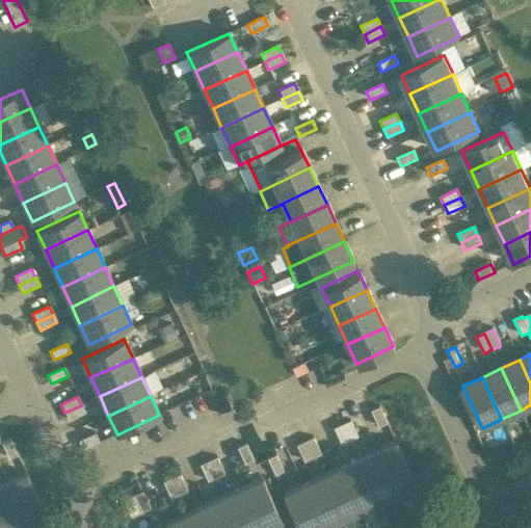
[(85,414),(81,405),(64,413),(69,421),(85,414)]
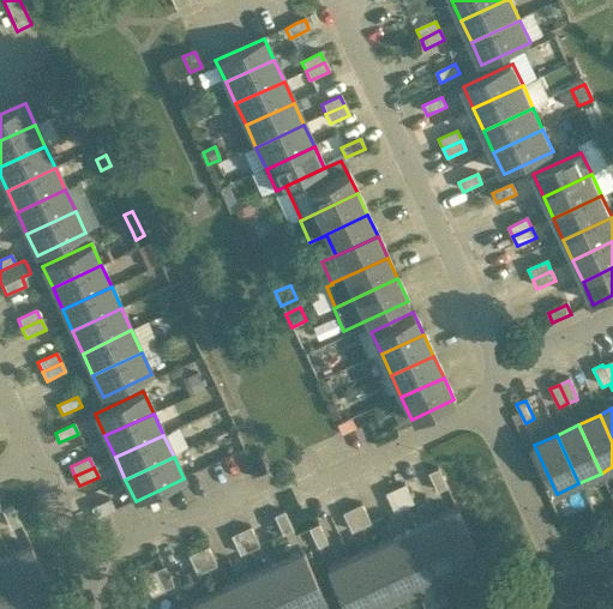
[(446,489),(437,470),(427,475),(437,494),(446,489)]
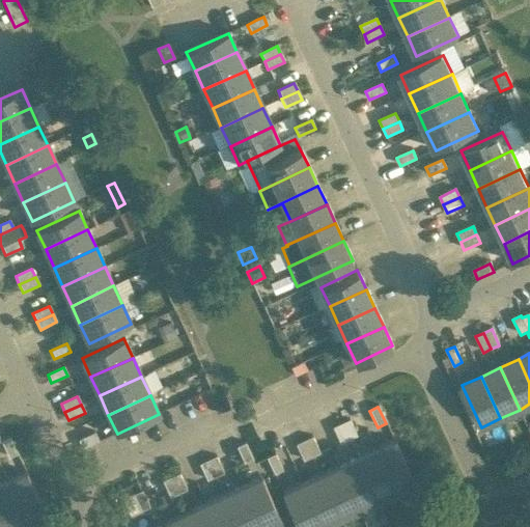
[(349,420),(341,424),(349,441),(357,437),(349,420)]
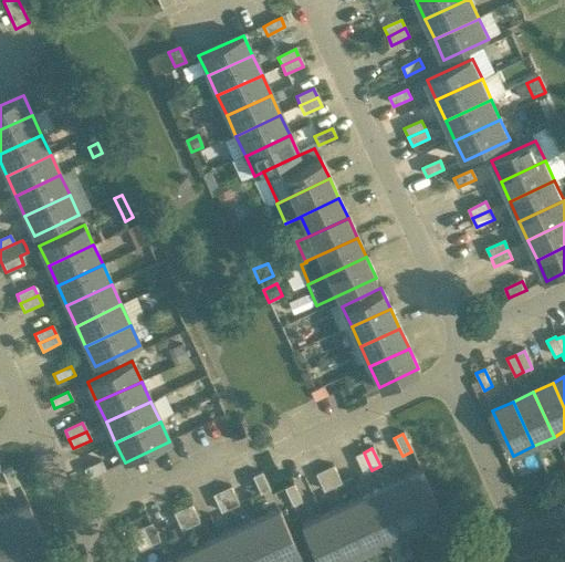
[(363,474),(372,470),(364,453),(355,457),(363,474)]
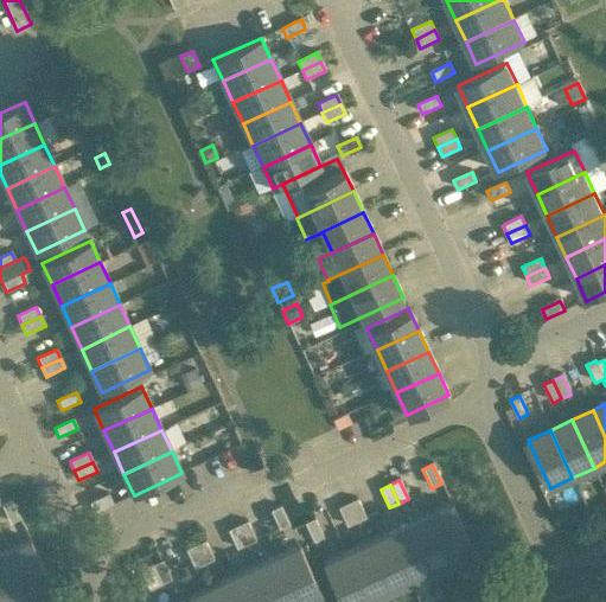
[(94,513),(113,505),(108,495),(89,504),(94,513)]
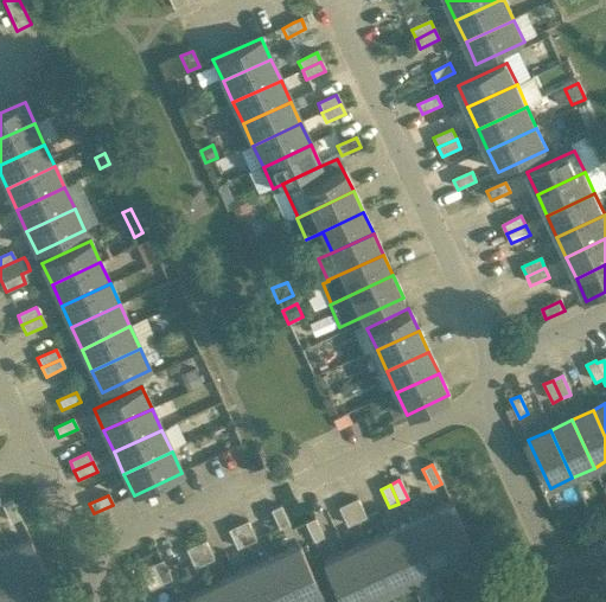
[(357,500),(346,505),(356,523),(365,519),(357,500)]
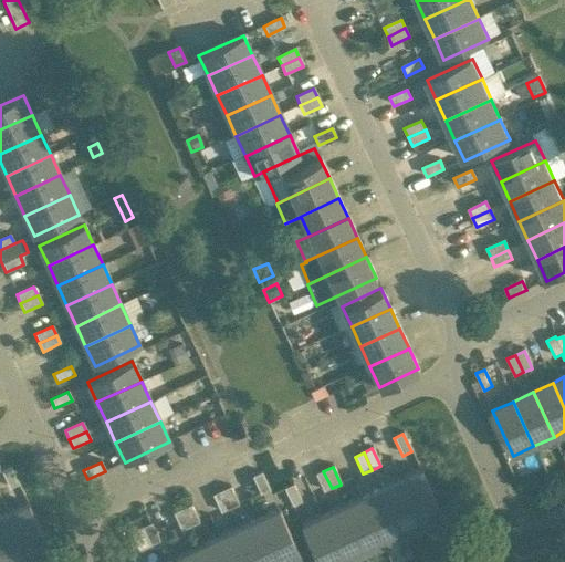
[(10,468),(1,472),(9,489),(18,486),(10,468)]
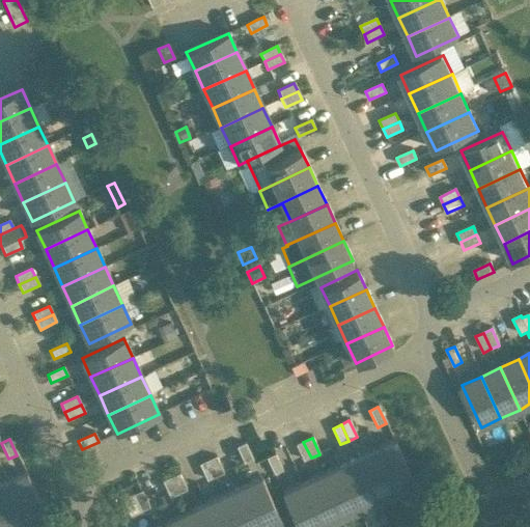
[(303,462),(311,458),(303,442),(296,445),(303,462)]
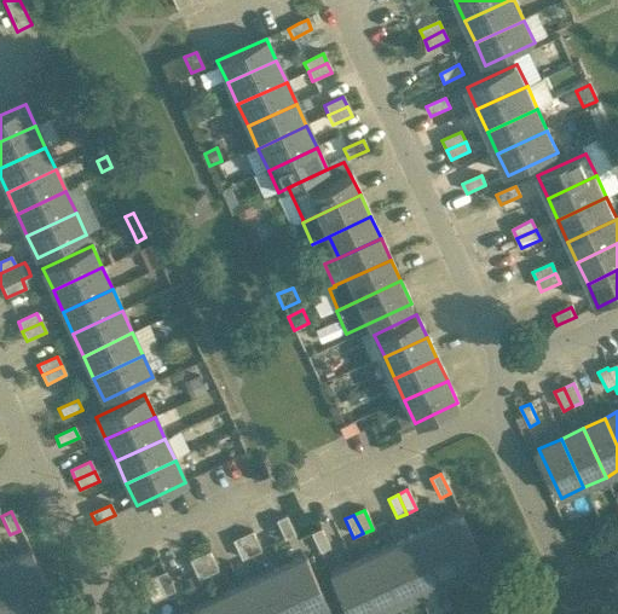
[(460,515),(458,515),(438,525),(461,573),(483,563),(460,515)]
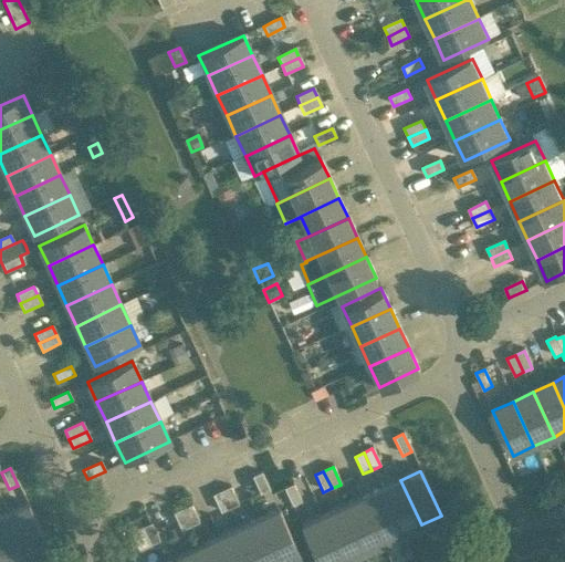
[(261,474),(252,478),(260,495),(269,490),(261,474)]
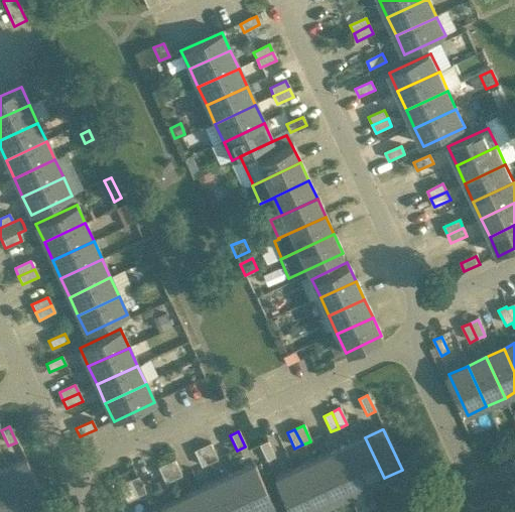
[(366,487),(384,478),(365,437),(347,445),(366,487)]
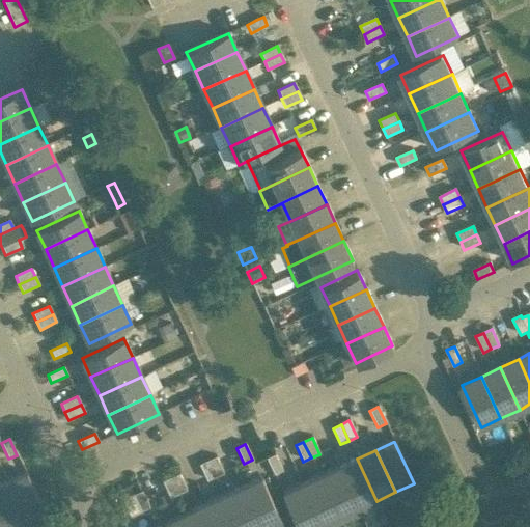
[(275,455),(267,459),(274,475),(282,471),(275,455)]
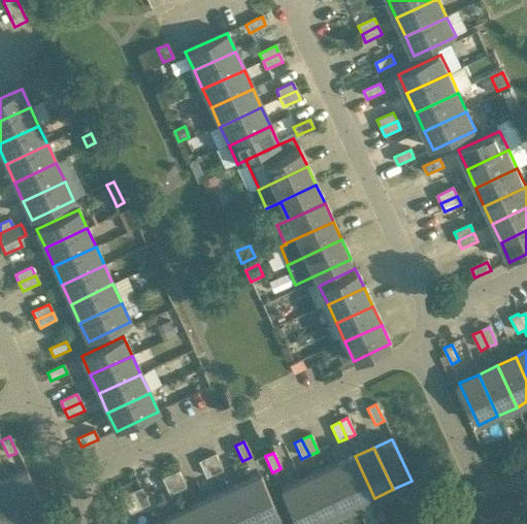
[(215,455),(206,458),(213,475),(222,471),(215,455)]
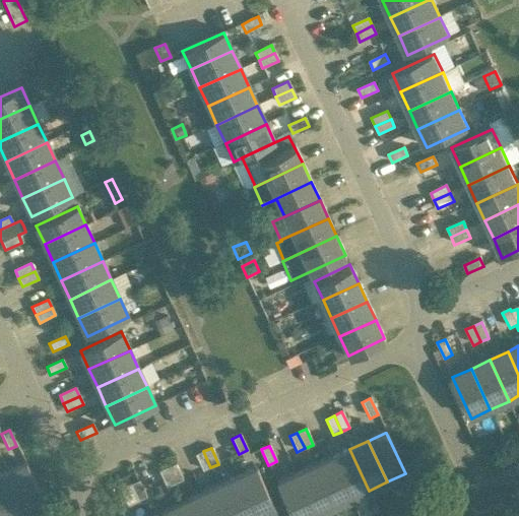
[(350,499),(369,491),(349,449),(331,458),(350,499)]
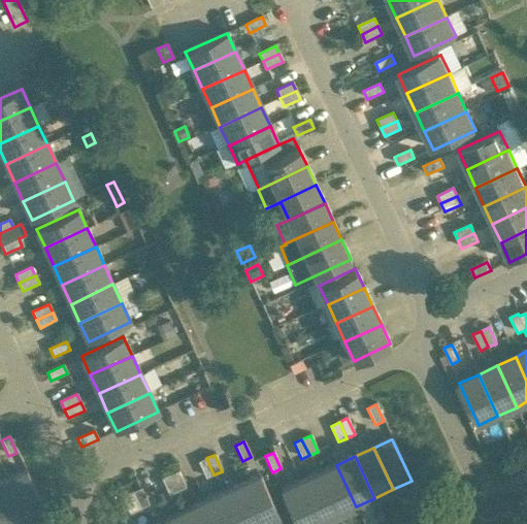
[(213,475),(206,458),(198,462),(205,479),(213,475)]
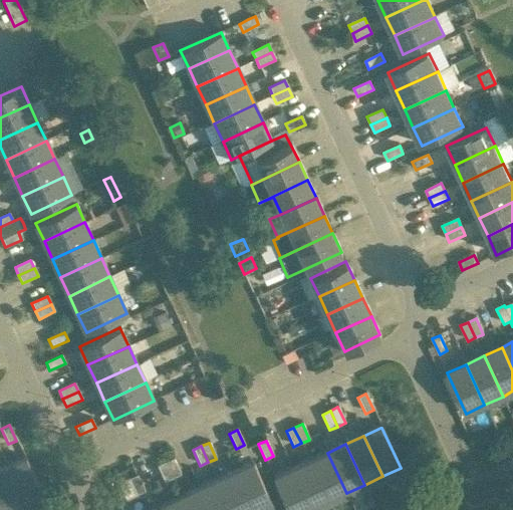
[(328,502),(346,493),(327,453),(309,461),(328,502)]
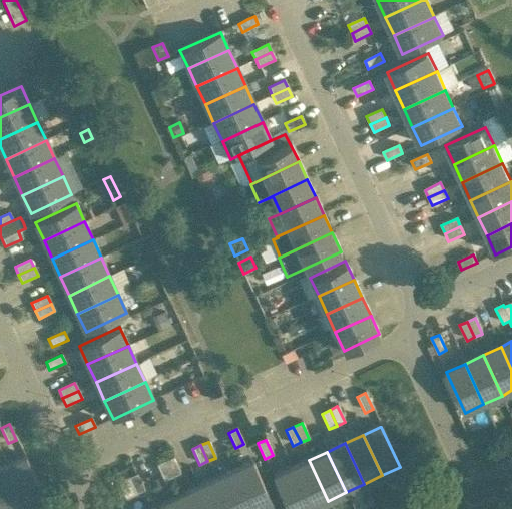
[(25,457),(7,466),(26,506),(44,498),(25,457)]
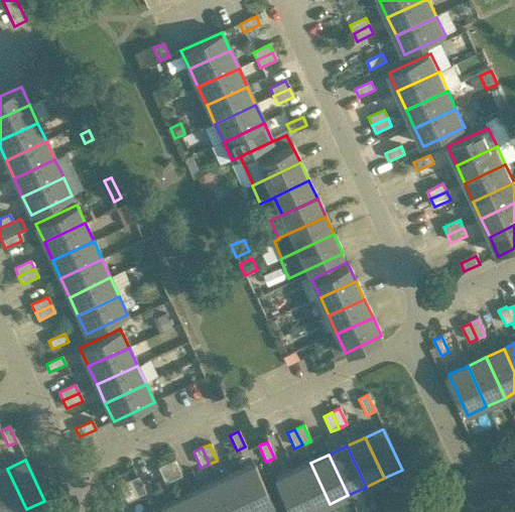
[(173,461),(165,465),(172,481),(181,477),(173,461)]
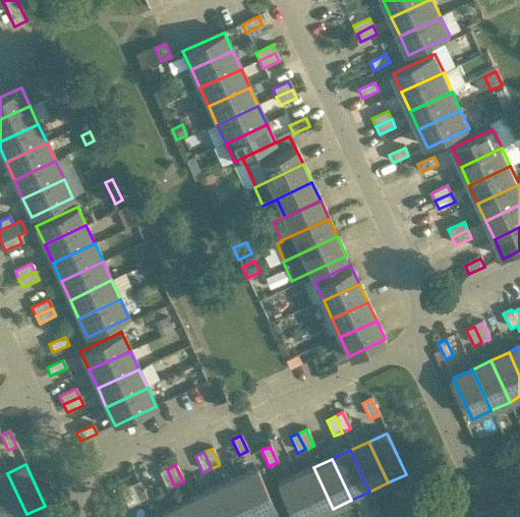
[(316,516),(333,509),(313,467),(295,476),(314,516),(316,516)]
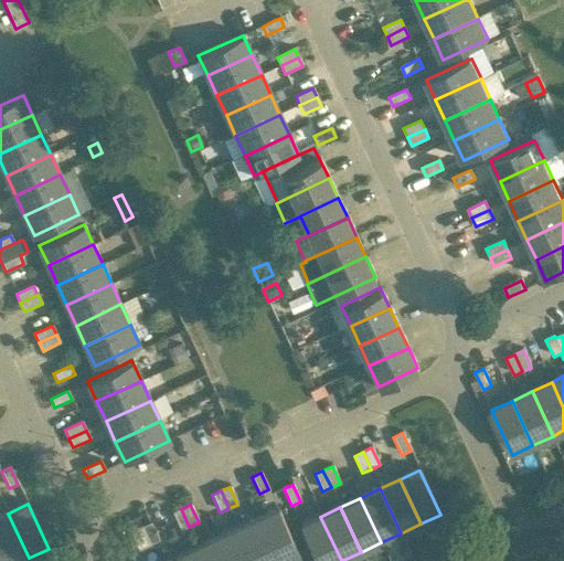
[(181,530),(189,527),(181,509),(173,514),(181,530)]
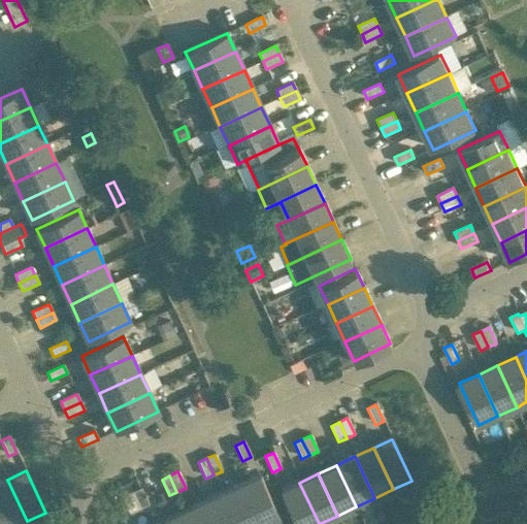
[(260,476),(241,484),(260,523),(267,523),(280,517),(260,476)]
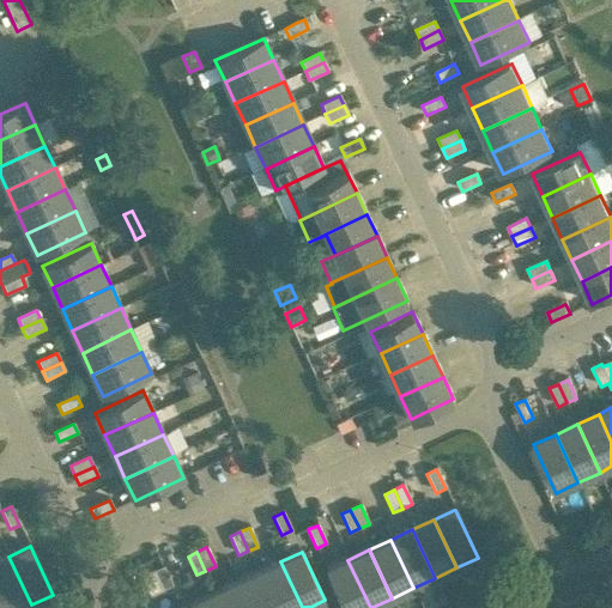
[(0,595),(5,607),(25,607),(31,605),(8,557),(0,560),(0,595)]
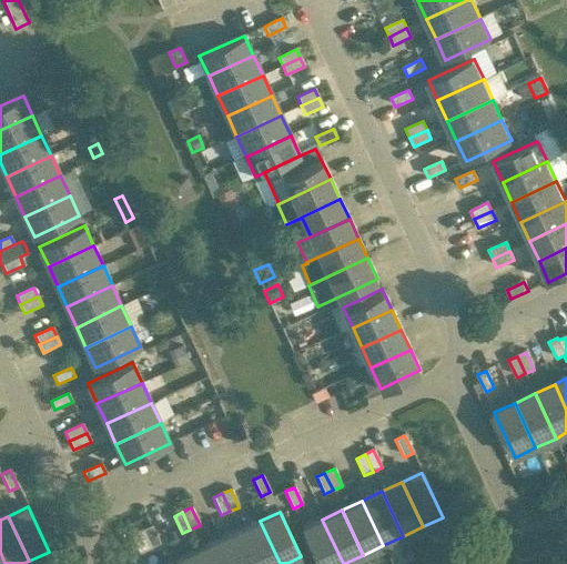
[(343,563),(322,520),(302,529),(317,563),(343,563)]
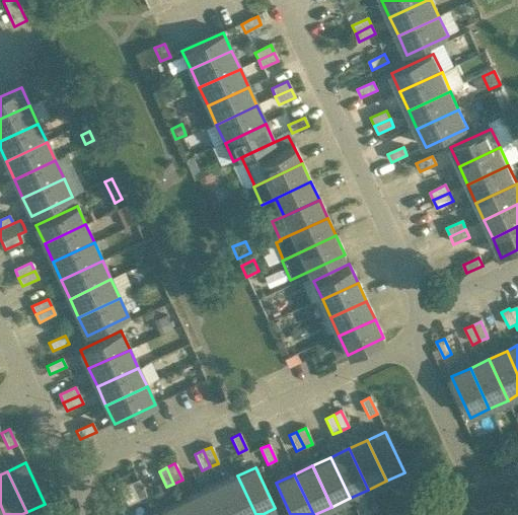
[(255,514),(237,475),(219,485),(232,514),(255,514)]
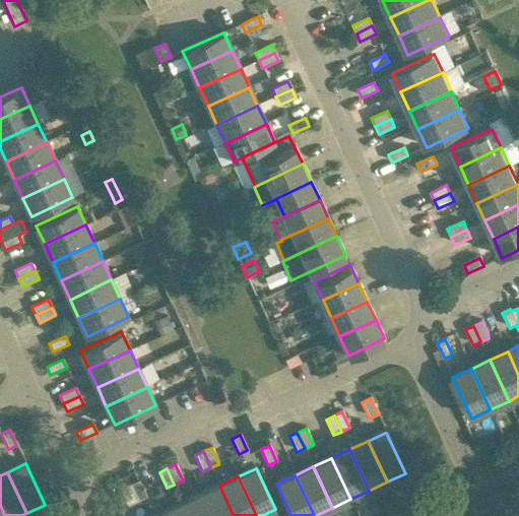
[(138,481),(137,482),(130,486),(138,501),(146,498),(138,481)]
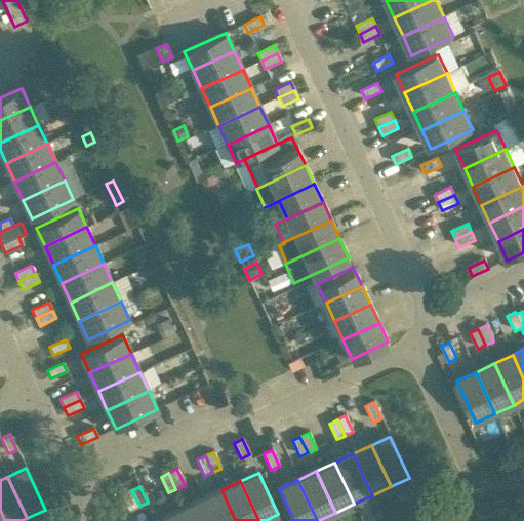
[(235,520),(222,490),(203,498),(212,520),(235,520)]
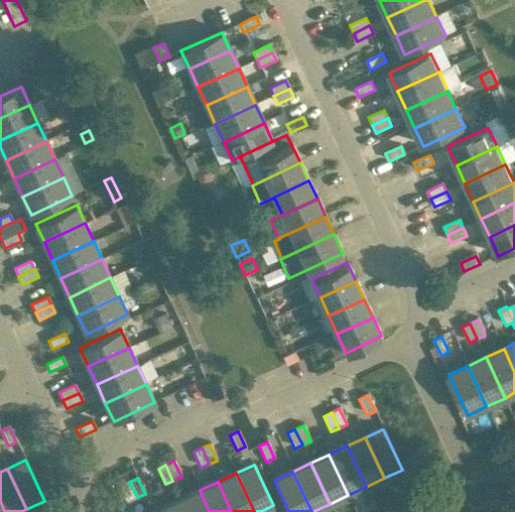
[(209,511),(200,490),(181,499),(186,511),(209,511)]
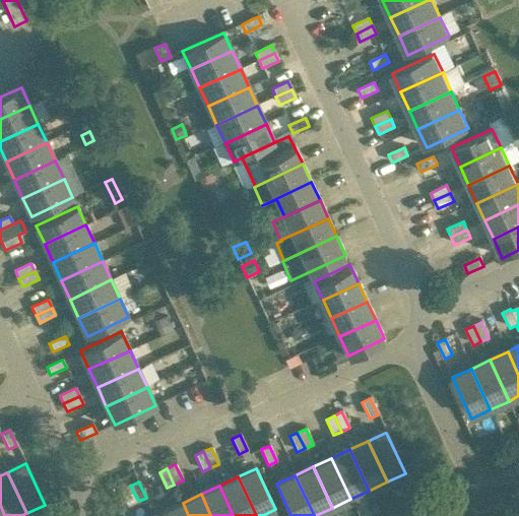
[(188,515),(183,503),(165,511),(167,515),(188,515)]
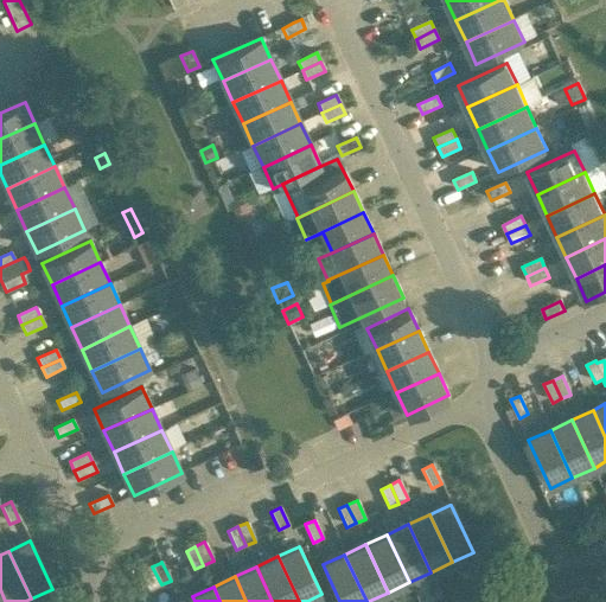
[(461,587),(448,593),(452,601),(458,601),(466,597),(461,587)]
